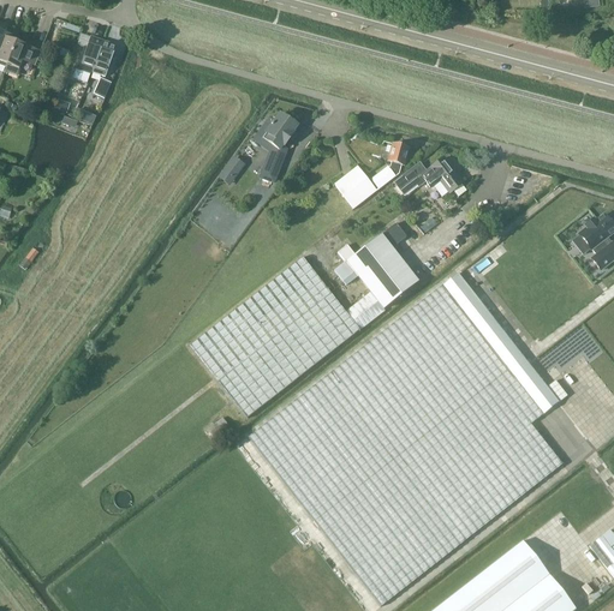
[(0,61),(6,65),(18,35),(7,31),(0,48),(0,61)]
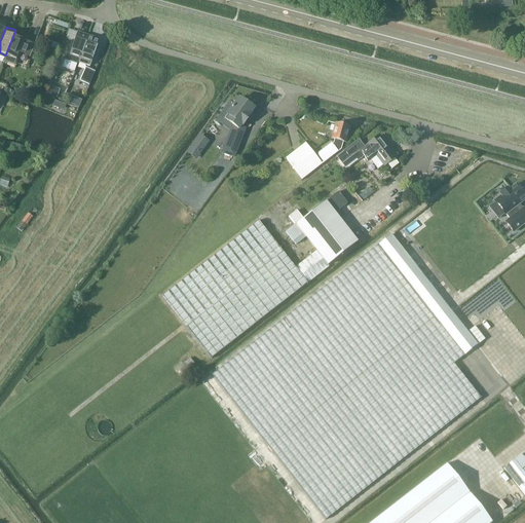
[(5,55),(3,61),(4,59),(14,63),(17,57),(20,50),(25,52),(30,39),(14,33),(15,30),(5,55)]
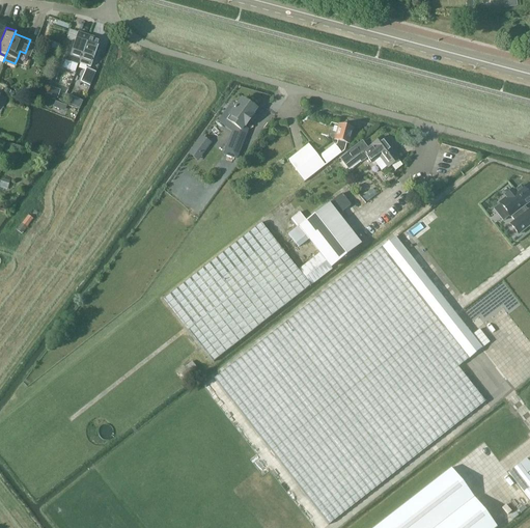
[(73,38),(66,57),(79,62),(80,60),(81,61),(90,33),(79,30),(76,39),(73,38)]
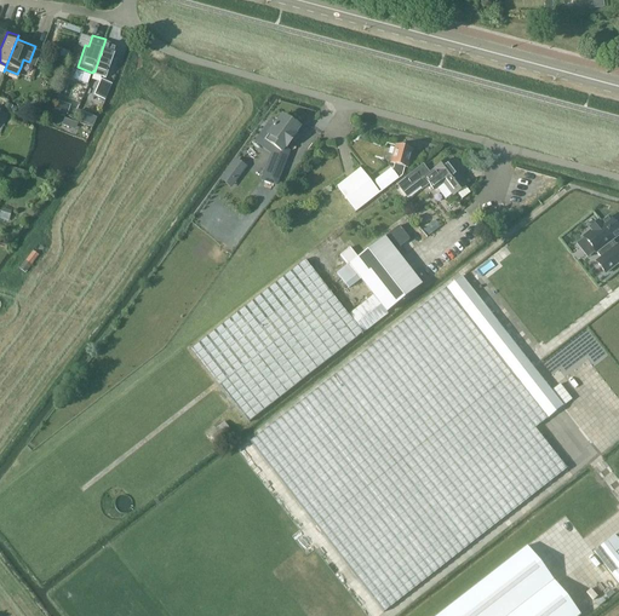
[(105,39),(95,72),(107,75),(118,44),(105,39)]
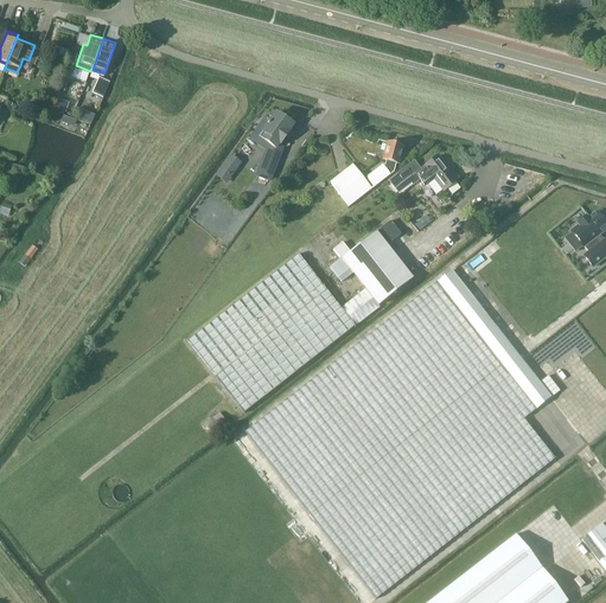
[(40,49),(34,45),(29,61),(34,63),(40,49)]
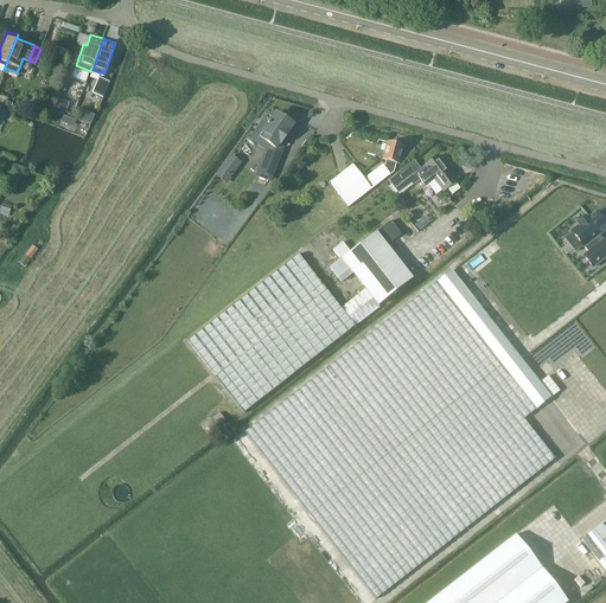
[(109,79),(101,75),(94,90),(103,95),(109,79)]
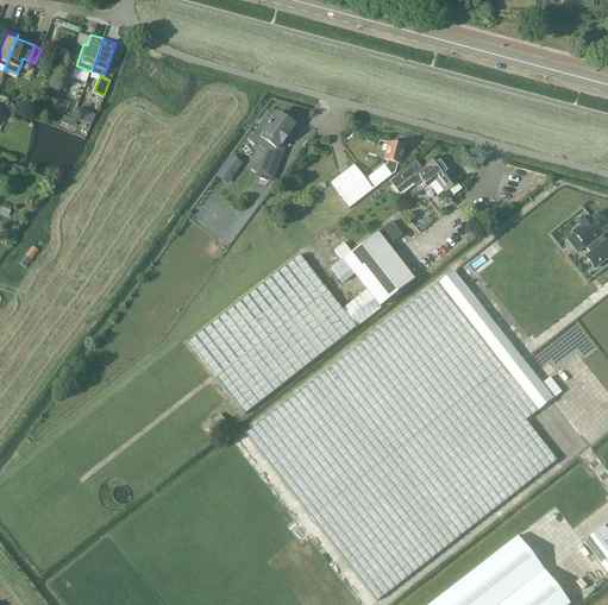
[(56,95),(54,105),(66,109),(69,100),(56,95)]
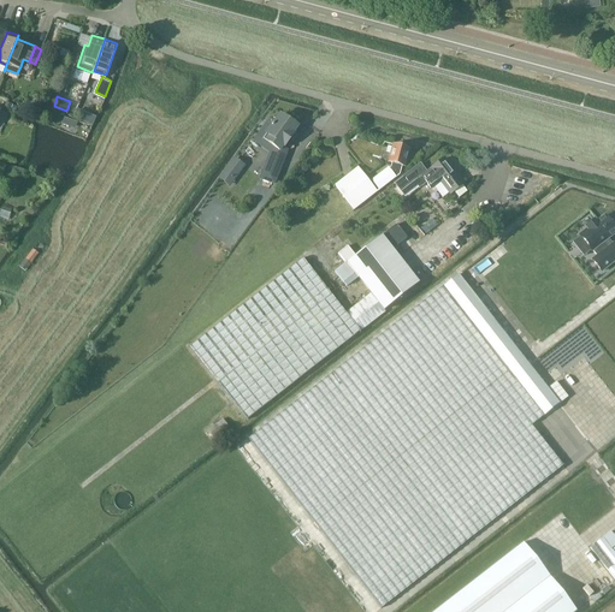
[(7,99),(5,105),(11,107),(17,110),(19,104),(13,101),(7,99)]
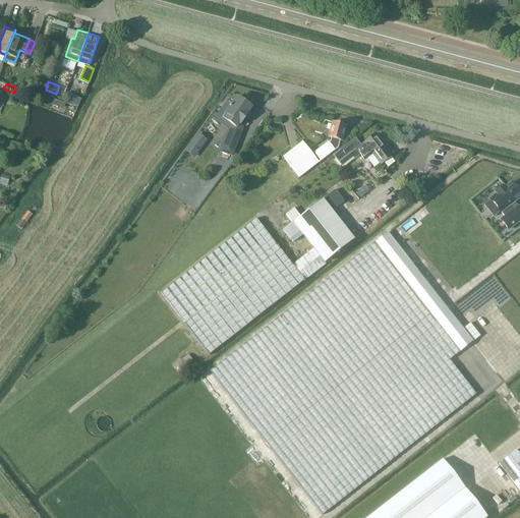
[(247,109),(250,104),(245,100),(238,95),(233,103),(232,102),(231,105),(229,103),(224,110),(226,111),(223,115),(235,124),(233,128),(241,131),(243,125),(239,122),(240,121),(242,122),(249,111),(247,109)]
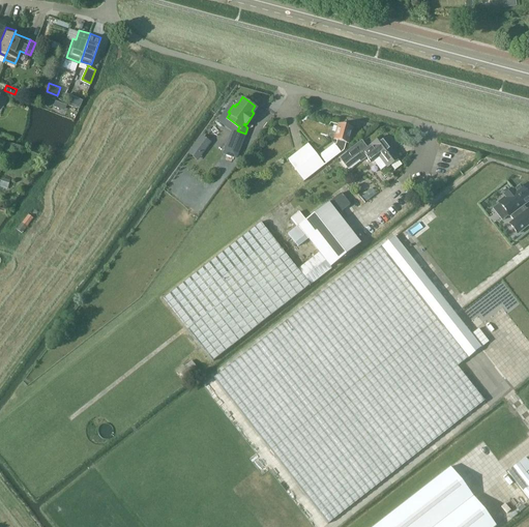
[(63,107),(65,103),(56,98),(54,103),(63,107)]
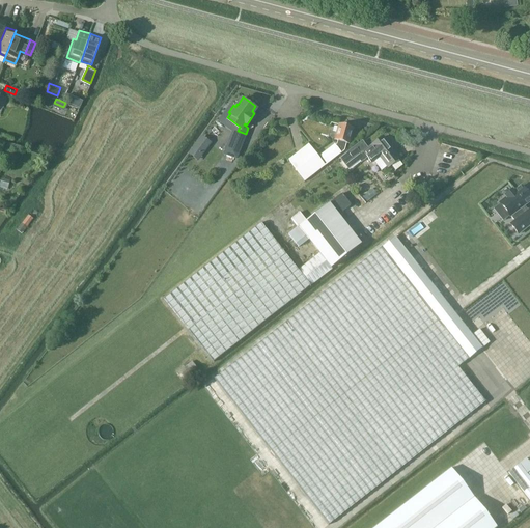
[(353,127),(339,122),(335,138),(338,139),(337,142),(335,143),(336,143),(322,155),(328,162),(341,150),(344,148),(346,141),(349,142),(353,127)]
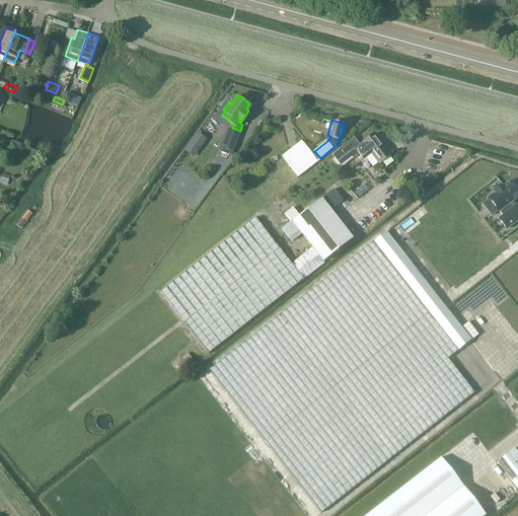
[(371,151),(379,162),(382,159),(387,164),(394,159),(390,153),(391,152),(375,131),(363,141),(356,147),(363,157),(371,151)]
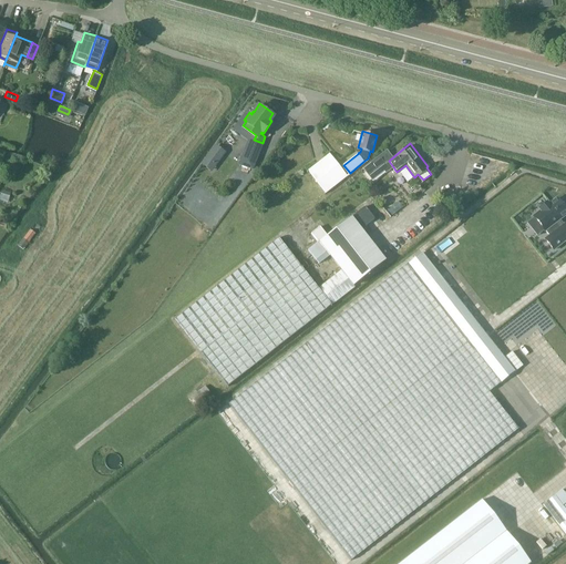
[(225,150),(217,144),(208,156),(216,162),(225,150)]
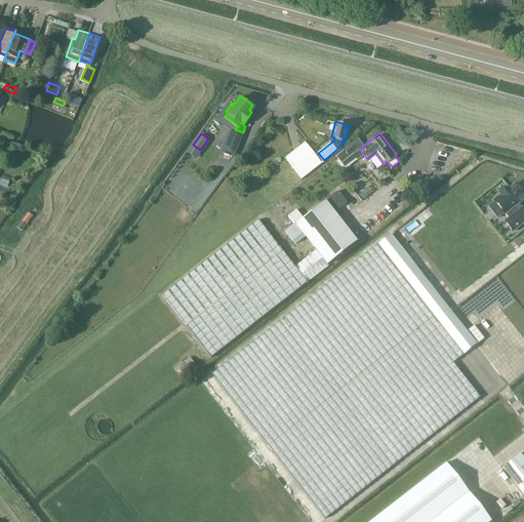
[(223,150),(234,154),(239,144),(227,138),(223,150)]
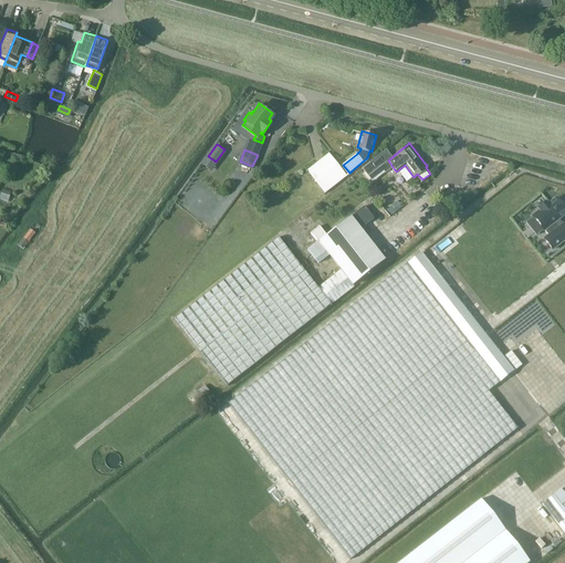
[(311,202),(347,174),(330,150),(293,179),(311,202)]
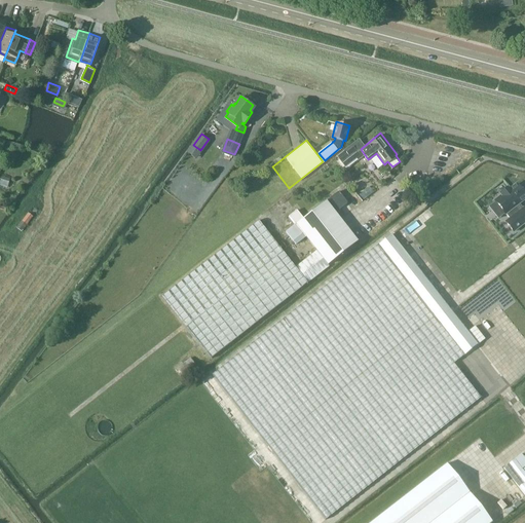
[(502,193),(495,198),(505,213),(507,212),(511,217),(507,220),(514,229),(524,221),(524,206),(523,207),(519,202),(524,197),(524,192),(517,182),(510,188),(508,186),(504,189),(500,192),(502,193)]
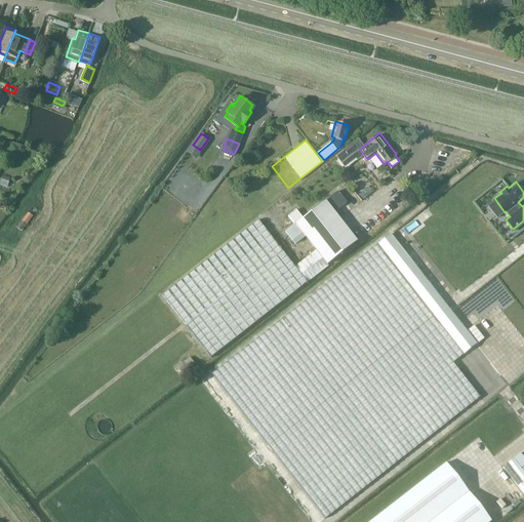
[(348,200),(338,189),(326,199),(334,210),(348,200)]
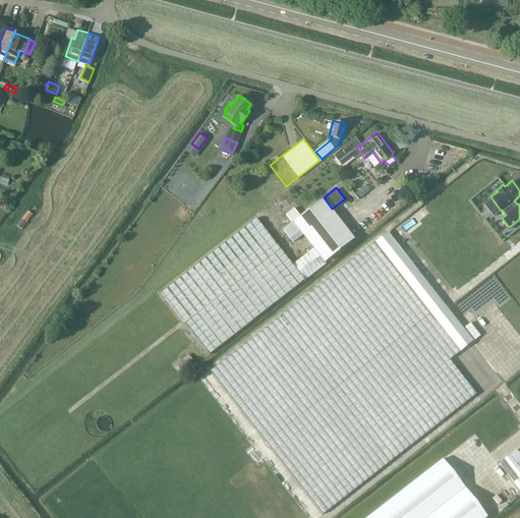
[(355,237),(332,209),(324,197),(301,215),(294,220),(304,232),(314,245),(326,260),(355,237)]
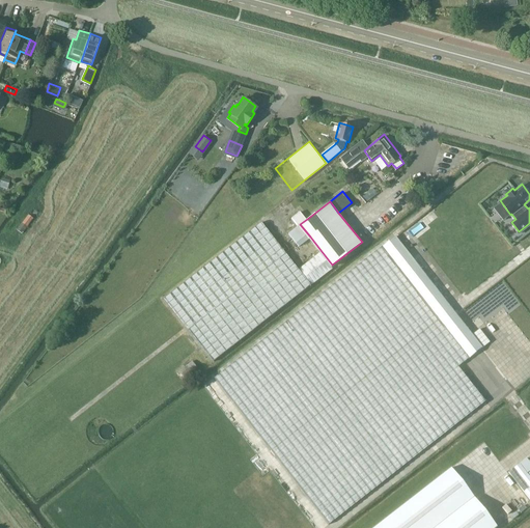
[(301,210),(293,216),(299,224),(299,225),(300,224),(307,219),(301,210)]
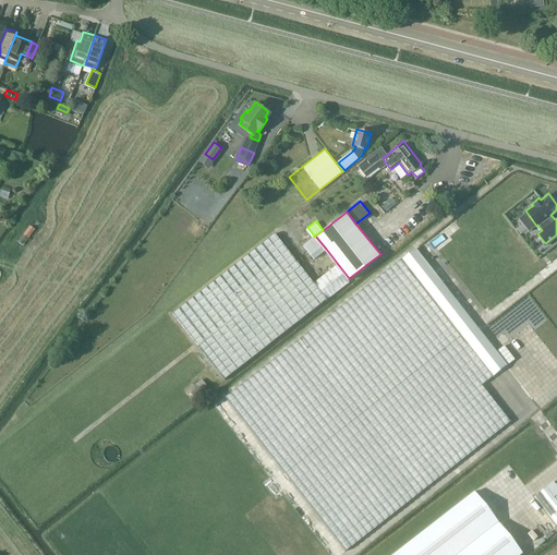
[(37,226),(32,221),(20,239),(25,242),(37,226)]
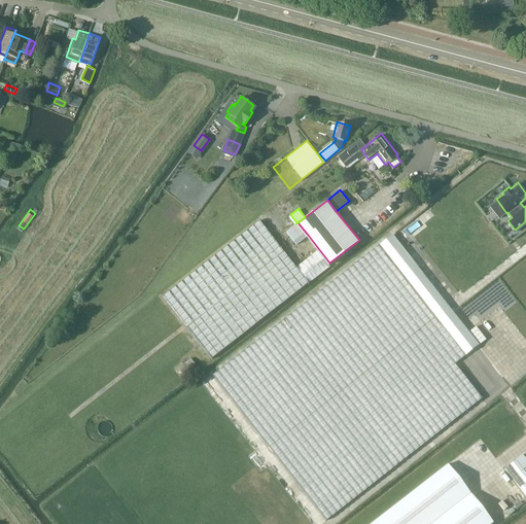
[(309,281),(296,266),(259,218),(163,294),(211,357),(309,281)]
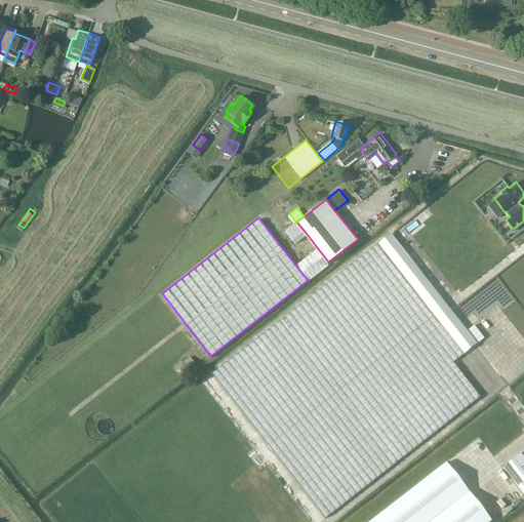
[(307,234),(296,222),(295,223),(295,222),(286,230),(296,242),(307,234)]
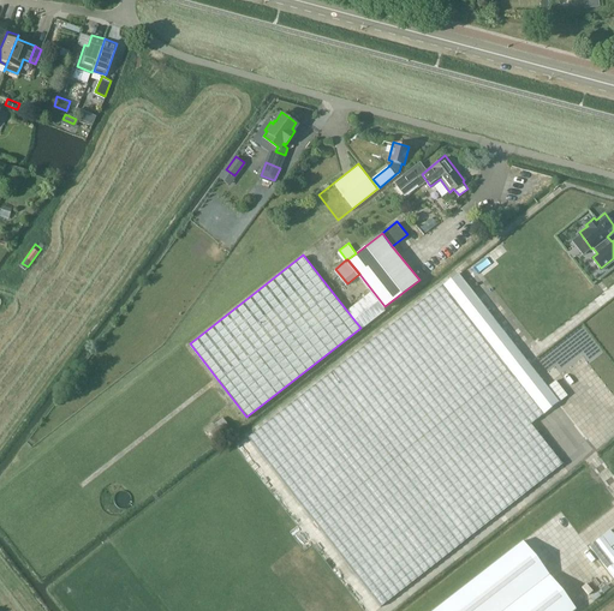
[(543,412),(559,401),(529,361),(458,271),(442,283),(513,373),(543,412)]
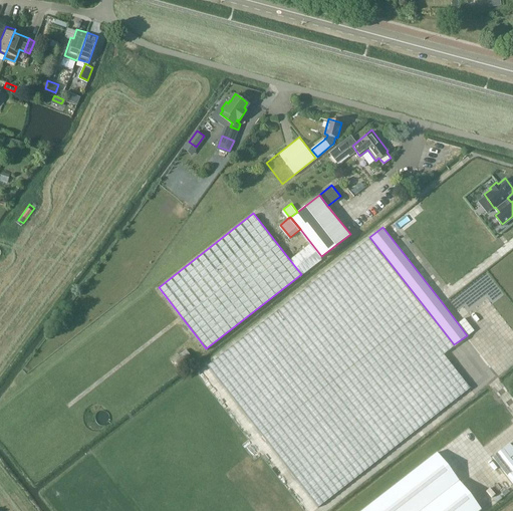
[(429,312),(369,237),(204,362),(318,506),(471,387),(444,353),(454,344),(429,312)]
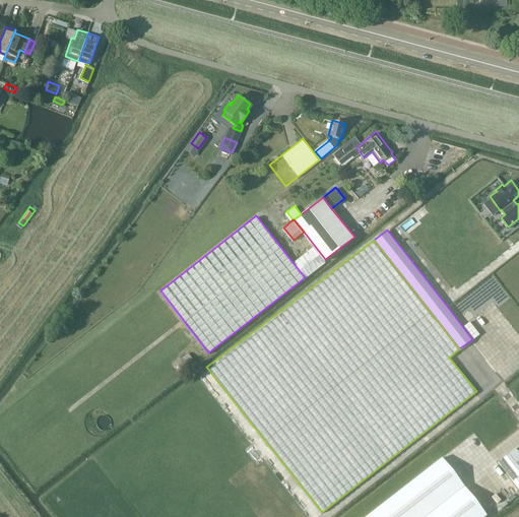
[(325,259),(314,245),(293,262),(305,277),(326,260),(325,259)]
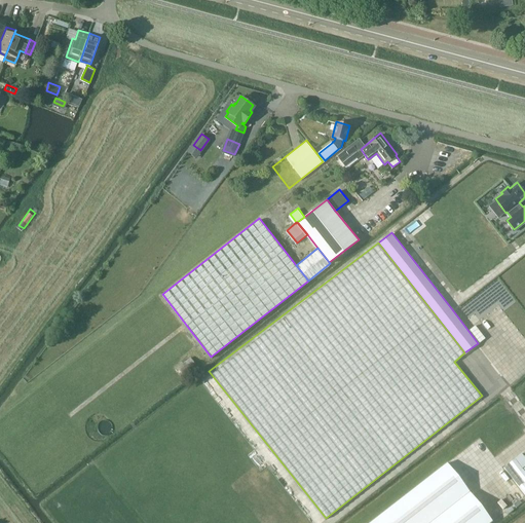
[(476,324),(470,329),(480,342),(486,337),(476,324)]
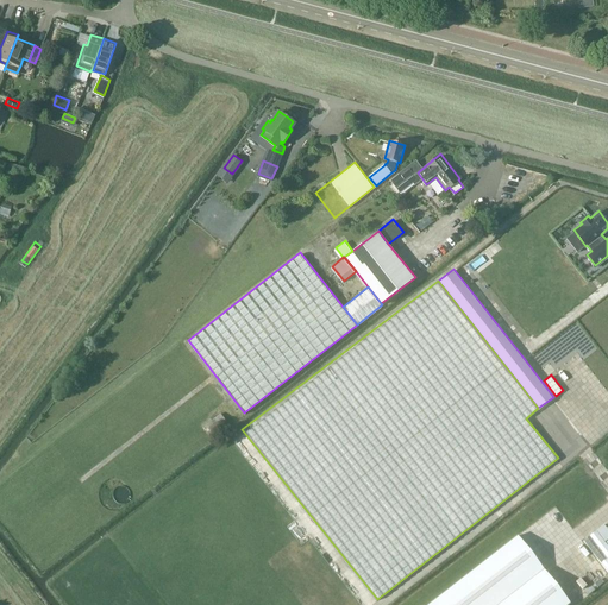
[(607,441),(557,481),(533,502),(564,541),(607,506),(607,441)]
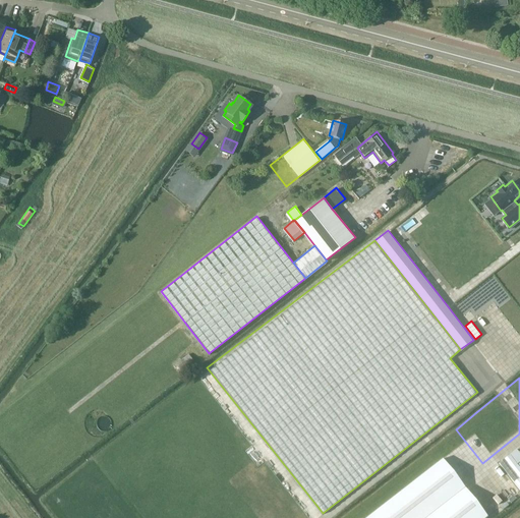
[(519,465),(510,453),(500,461),(519,486),(519,465)]
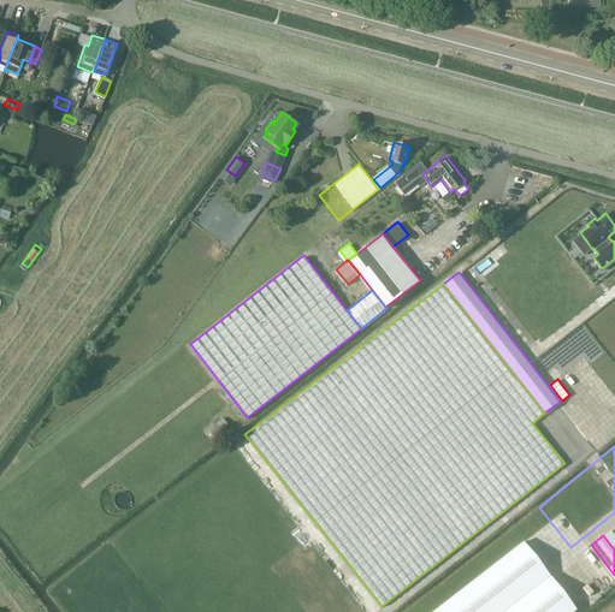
[(524,540),(430,611),(572,611),(578,608),(524,540)]
